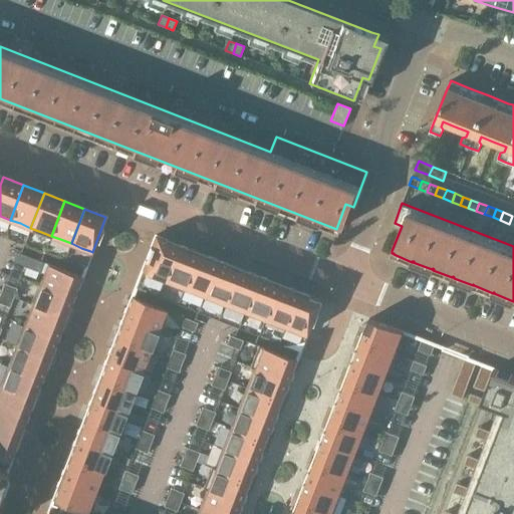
[(155,236),(142,270),(164,278),(177,244),(155,236)]
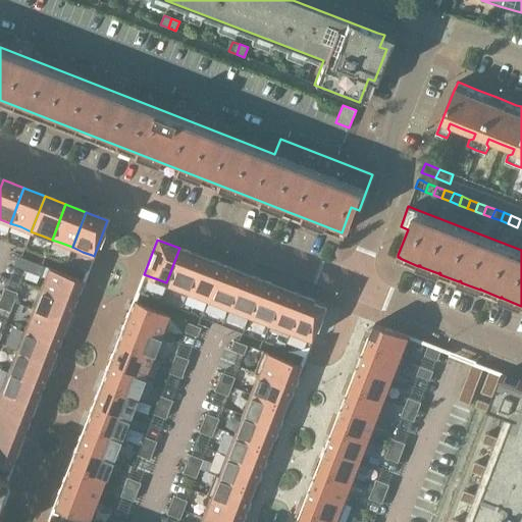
[(179,248),(166,282),(187,291),(200,256),(179,248)]
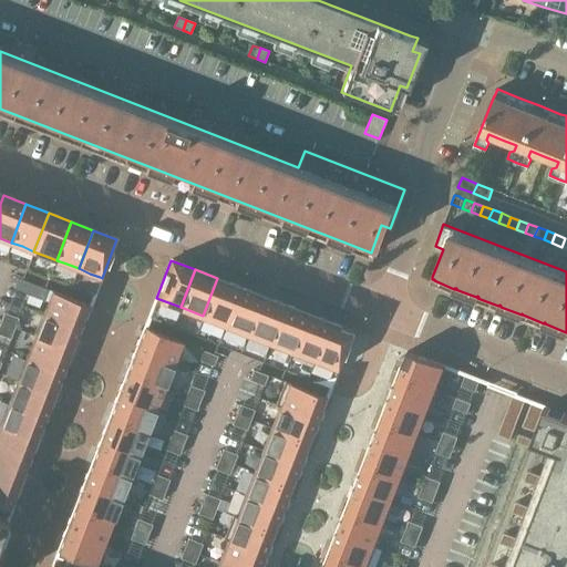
[(13,289),(28,295),(32,284),(18,278),(13,289)]
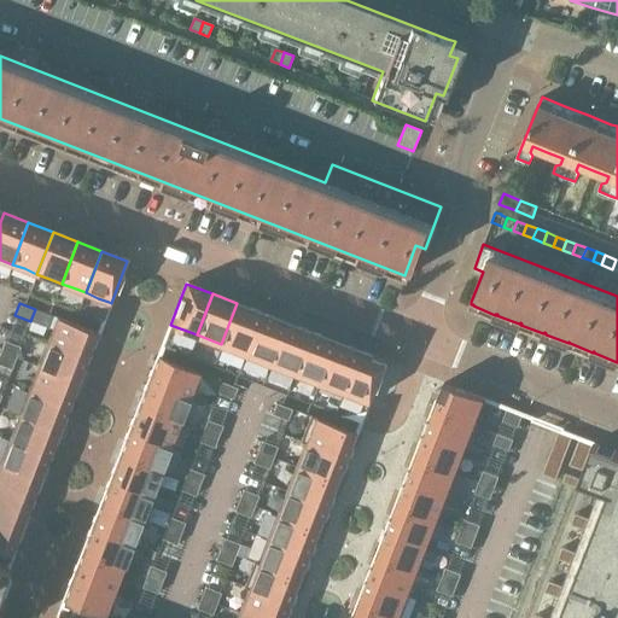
[(237,303),(221,344),(245,354),(261,313),(237,303)]
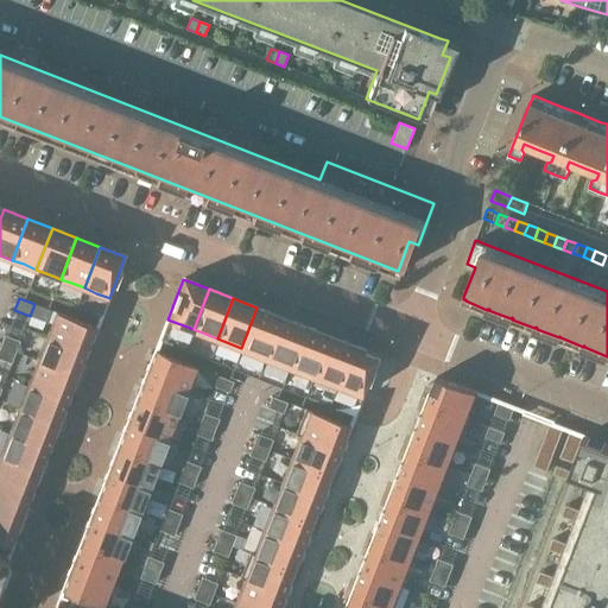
[(257,308),(241,348),(265,358),(280,317),(257,308)]
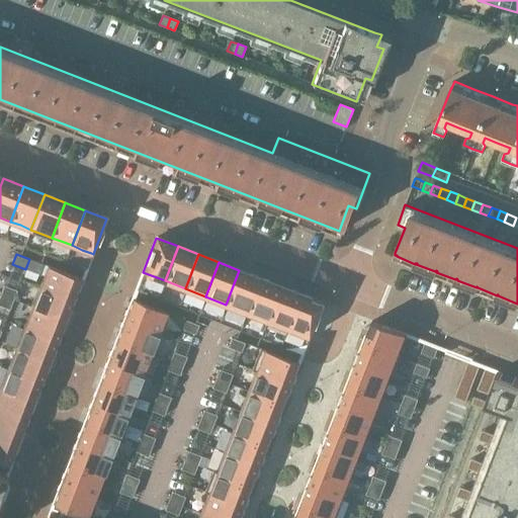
[(75,299),(83,279),(81,279),(49,266),(40,286),(75,299)]
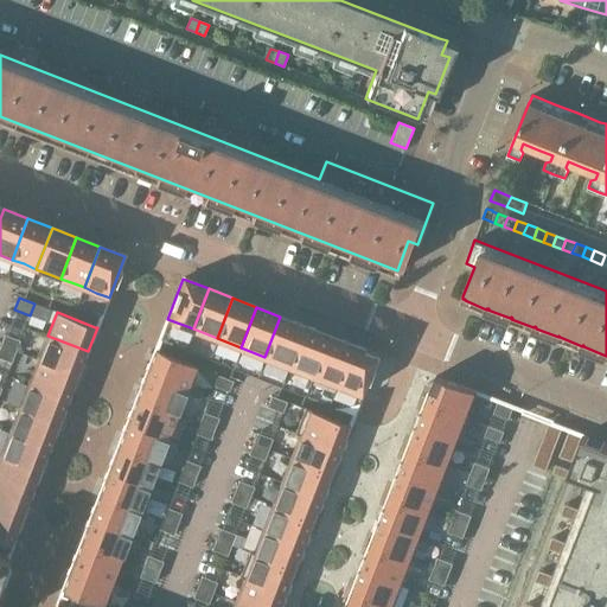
[(280,317),(264,357),(288,366),(304,326),(280,317)]
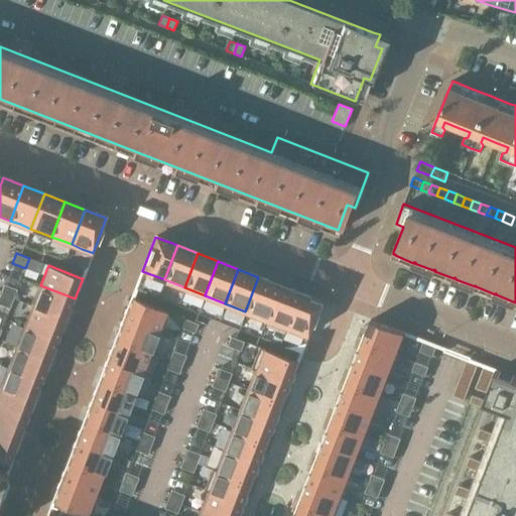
[(258,277),(245,311),(265,318),(279,284),(258,277)]
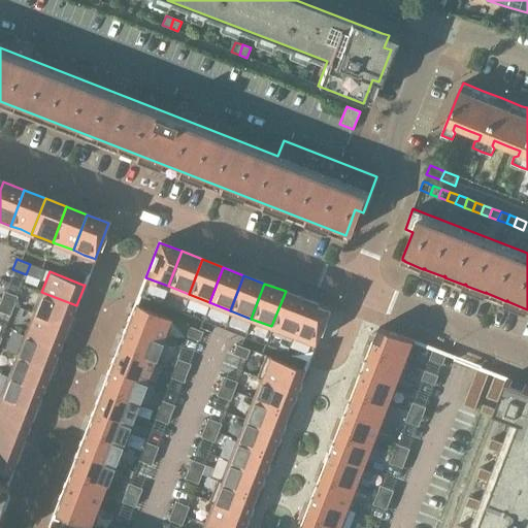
[(0,300),(13,306),(18,297),(3,291),(0,300)]
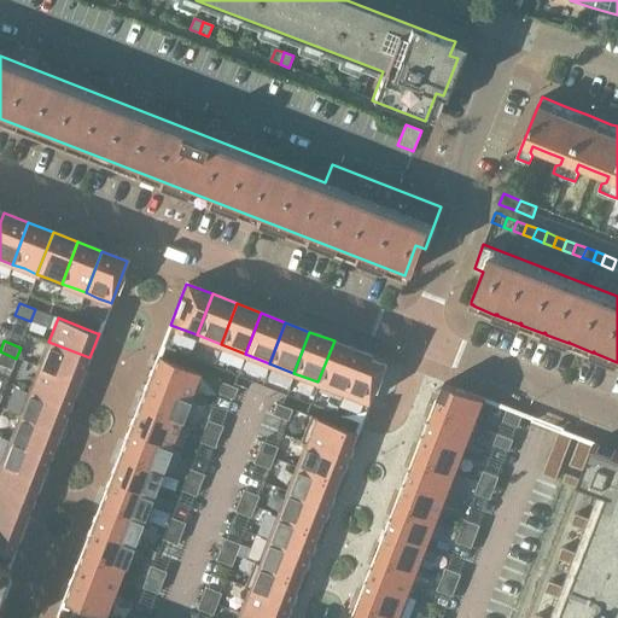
[(334,340),(318,382),(343,391),(359,350),(334,340)]
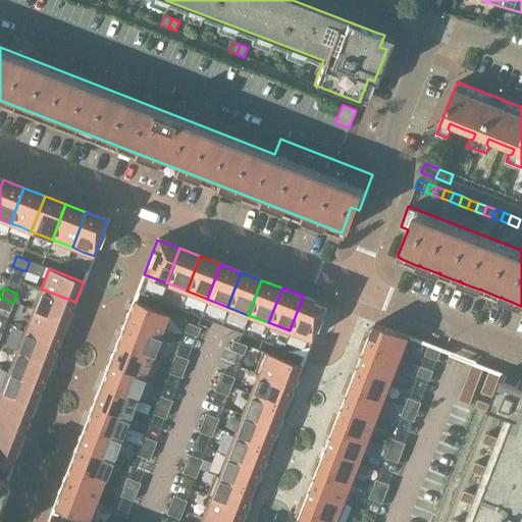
[(67,323),(75,302),(41,289),(33,310),(67,323)]
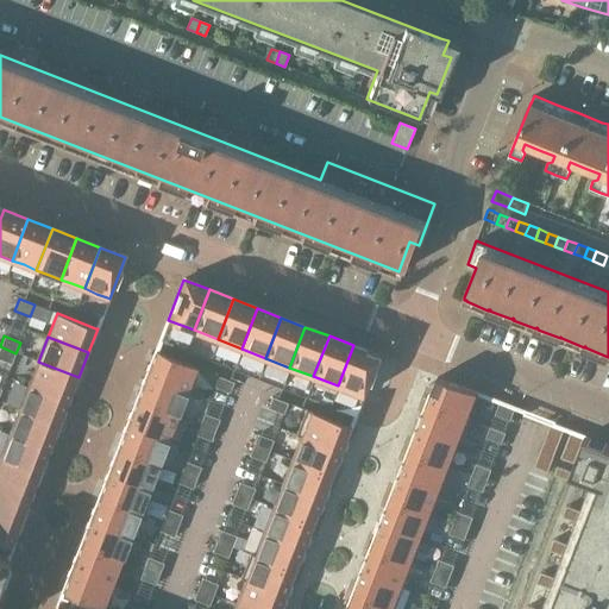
[(353,345),(338,385),(363,396),(378,356),(353,345)]
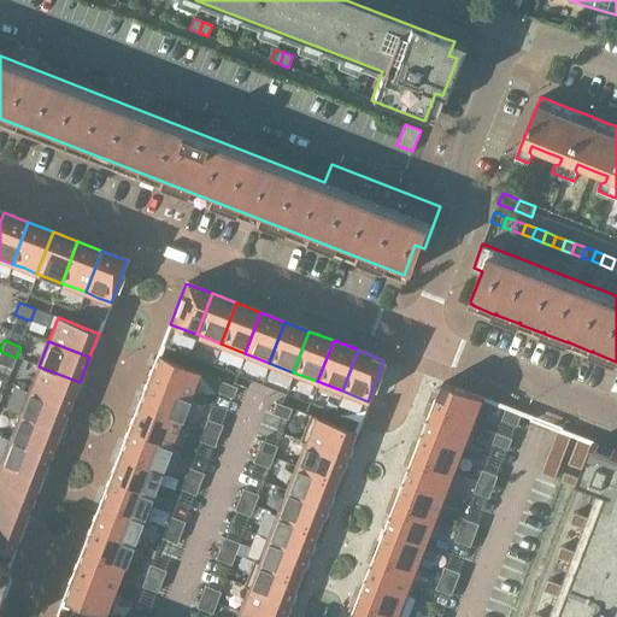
[(0,351),(0,364),(12,369),(16,358),(0,351)]
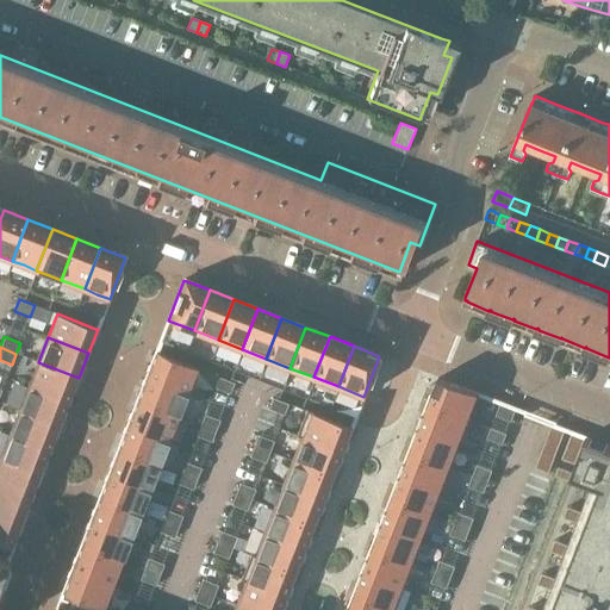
[(197,368),(156,352),(147,377),(187,393),(197,368)]
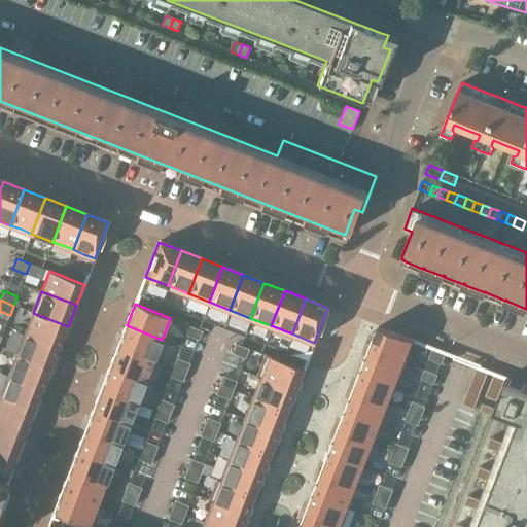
[(60,347),(68,326),(33,313),(25,334),(60,347)]
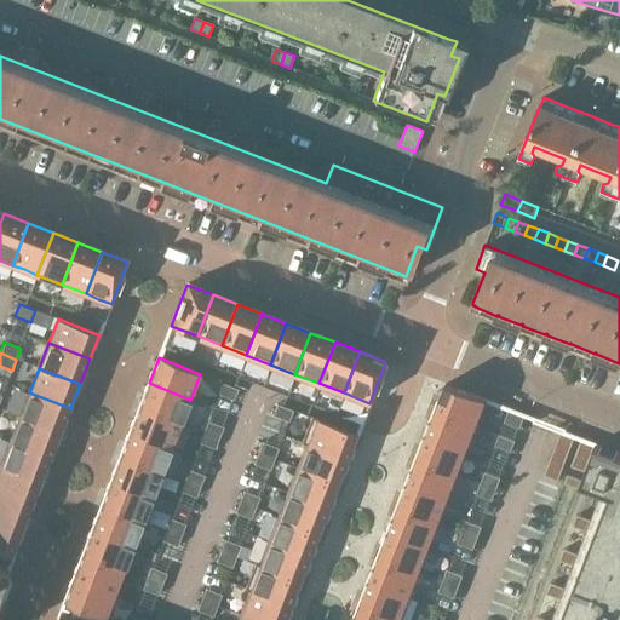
[(190,400),(149,383),(139,407),(181,424),(190,400)]
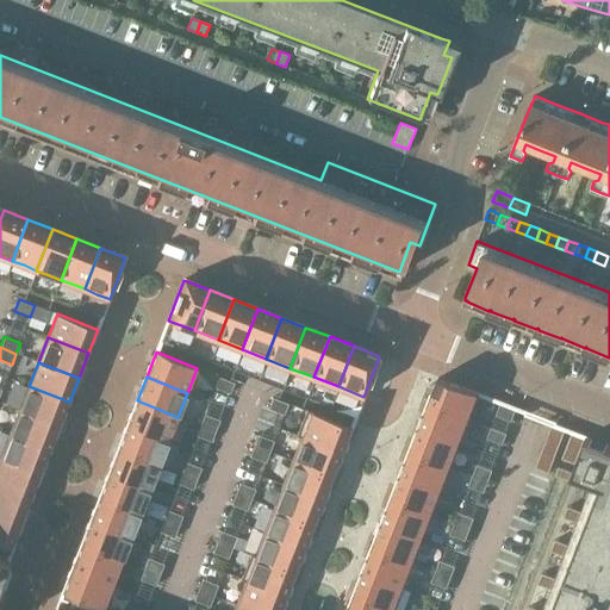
[(218,377),(215,388),(230,394),(235,384),(218,377)]
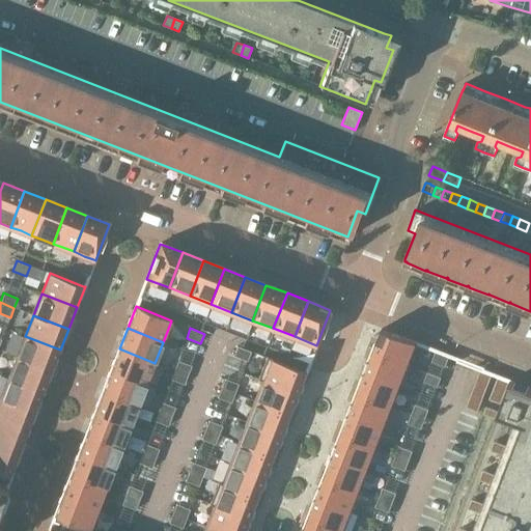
[(409,365),(416,344),(417,343),(382,330),(373,352),(409,365)]
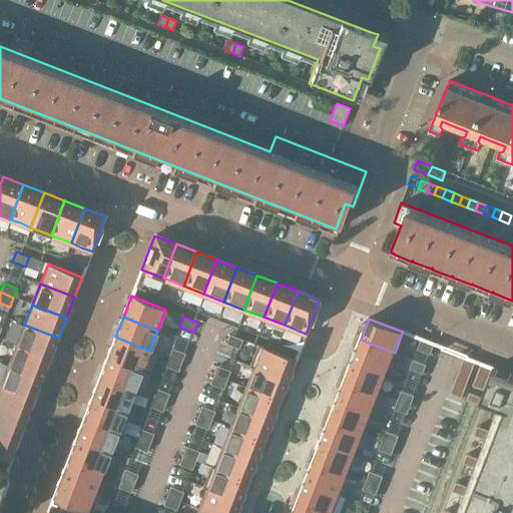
[(50,358),(58,338),(24,325),(16,345),(50,358)]
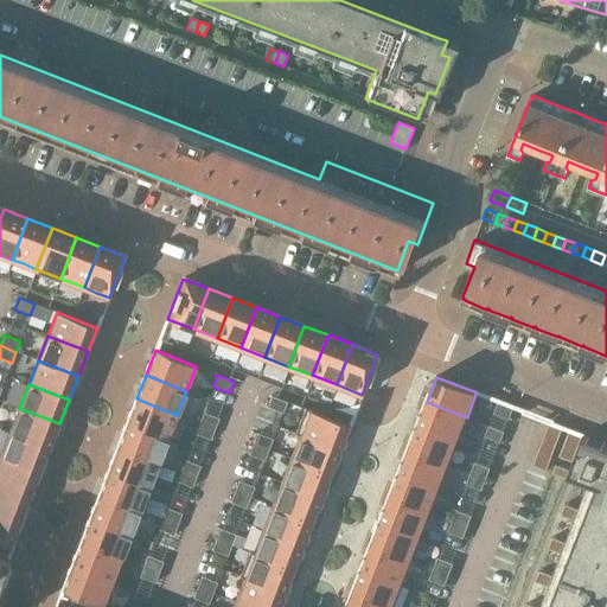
[(287,402),(272,396),(267,407),(282,413),(287,402)]
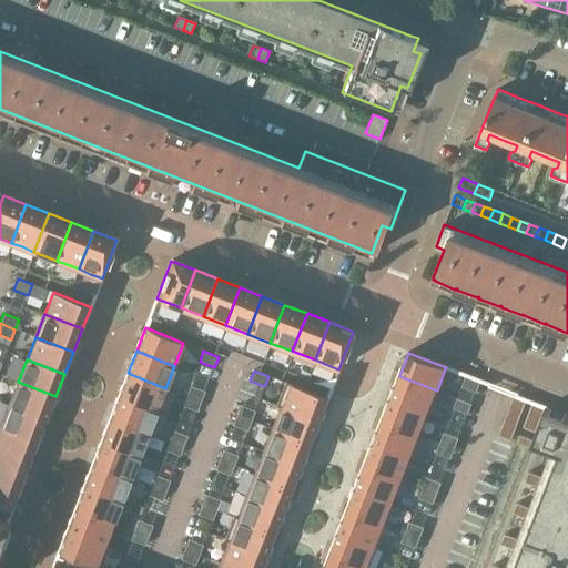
[(128,373),(119,395),(156,411),(165,388),(128,373)]
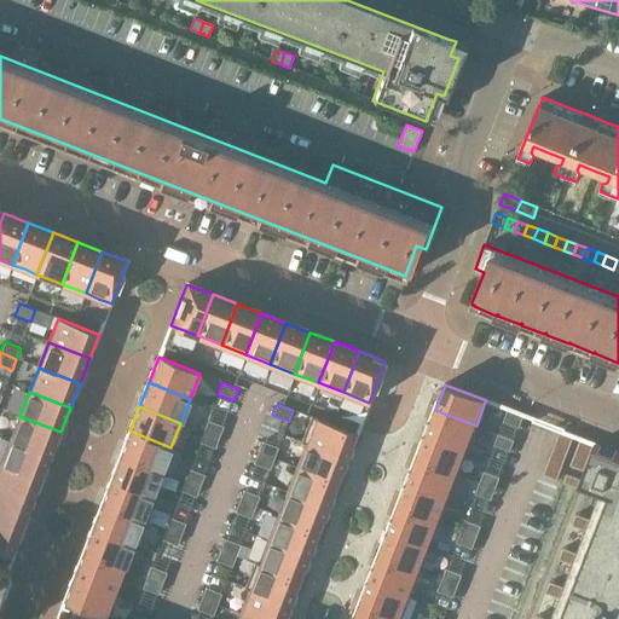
[(467,450),(476,426),(435,410),(426,434),(467,450)]
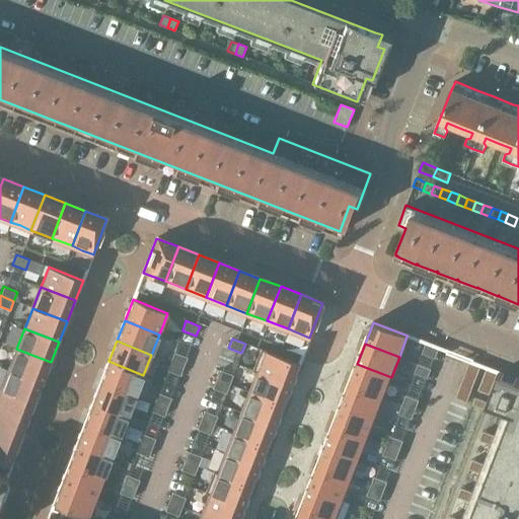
[(439,349),(426,344),(422,354),(436,359),(439,349)]
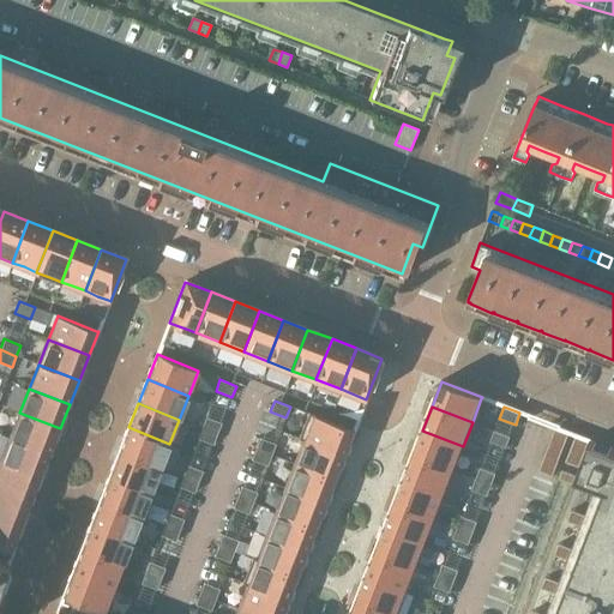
[(50,453),(60,428),(19,413),(10,438),(50,453)]
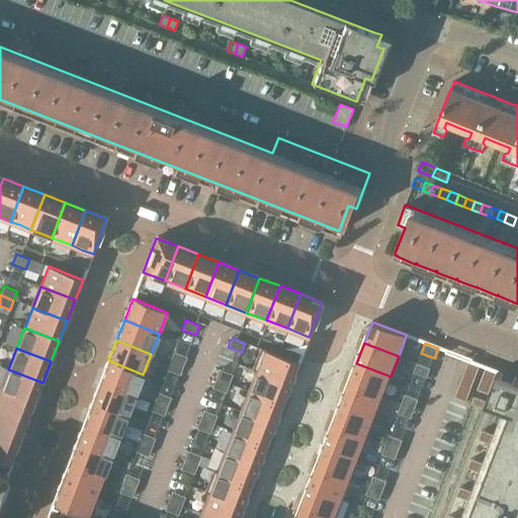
[(290,384),(298,363),(260,348),(252,370),(255,372),(256,371),(290,384)]
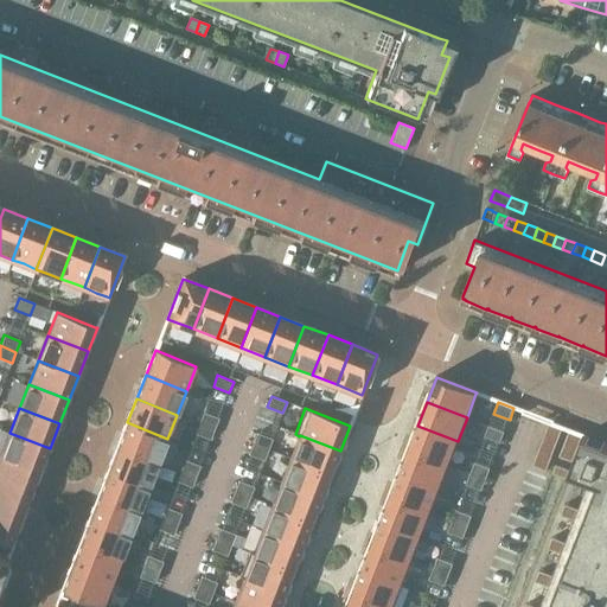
[(215,429),(219,419),(203,413),(199,423),(215,429)]
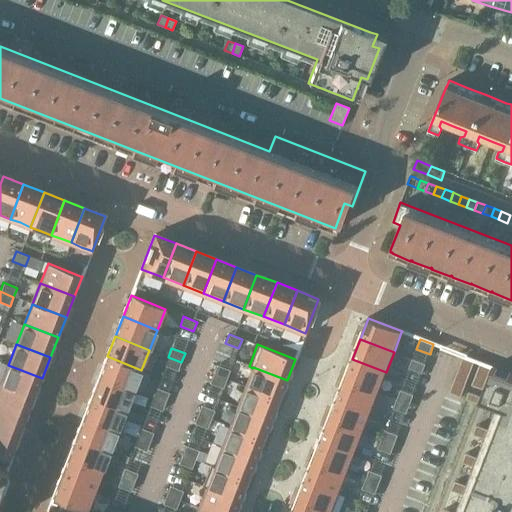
[(107,356),(100,376),(134,390),(141,370),(107,356)]
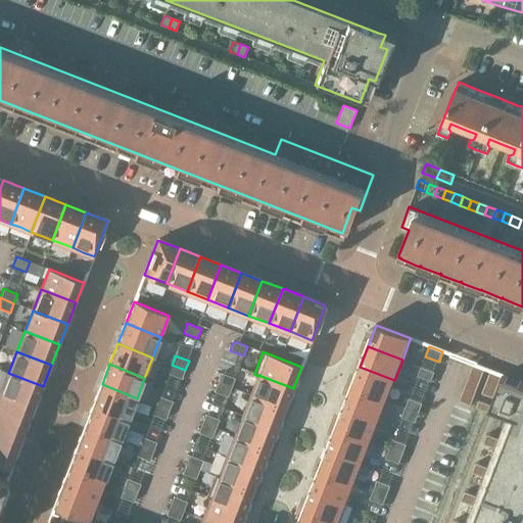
[(181,379),(185,370),(172,365),(168,374),(181,379)]
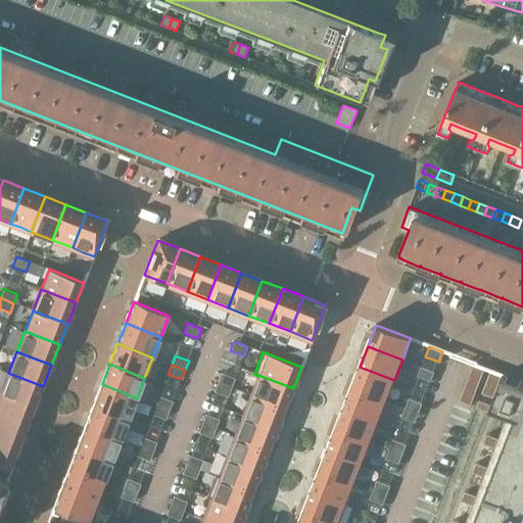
[(484,370),(473,365),(470,373),(482,377),(484,370)]
